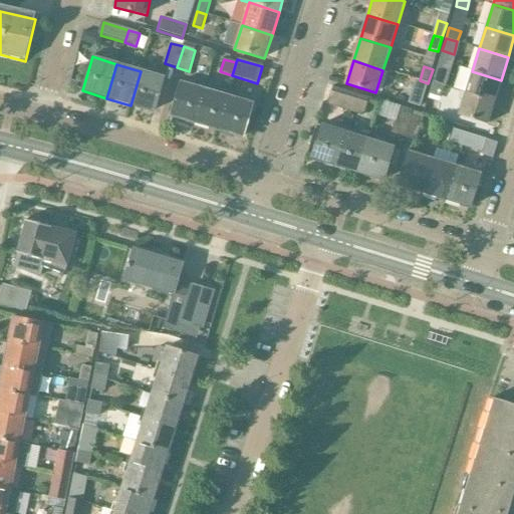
[(164,77),(141,71),(131,105),(154,111),(164,77)]
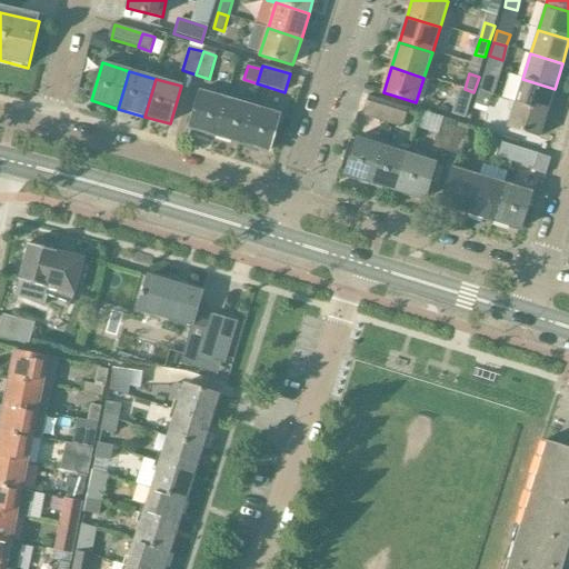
[(555,89),(522,79),(515,102),(547,112),(555,89)]
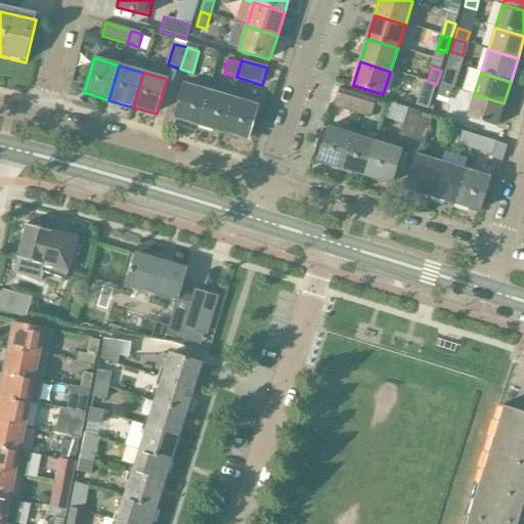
[(444,74),(441,84),(452,88),(455,77),(444,74)]
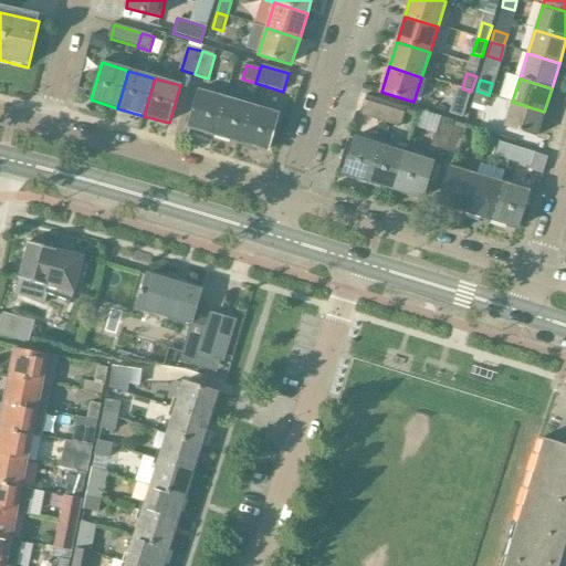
[(463,118),(471,92),(462,88),(458,87),(450,115),(463,118)]
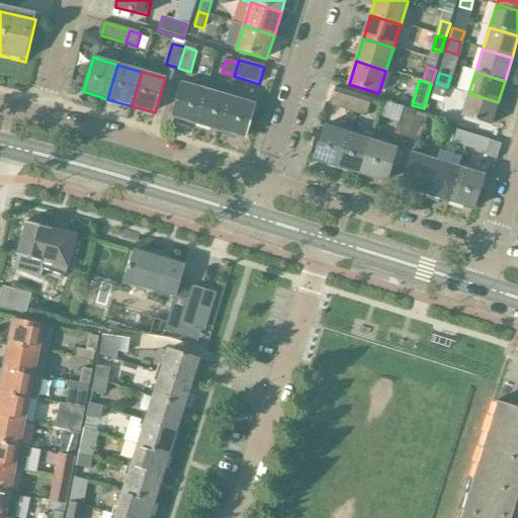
[(197,124),(206,91),(182,83),(172,117),(197,124)]
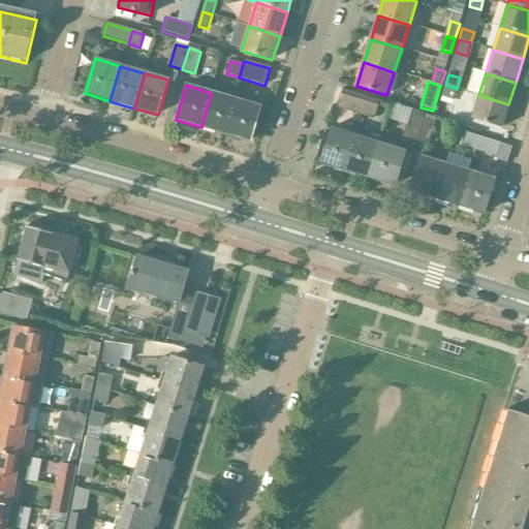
[(457,89),(445,85),(440,97),(452,101),(457,89)]
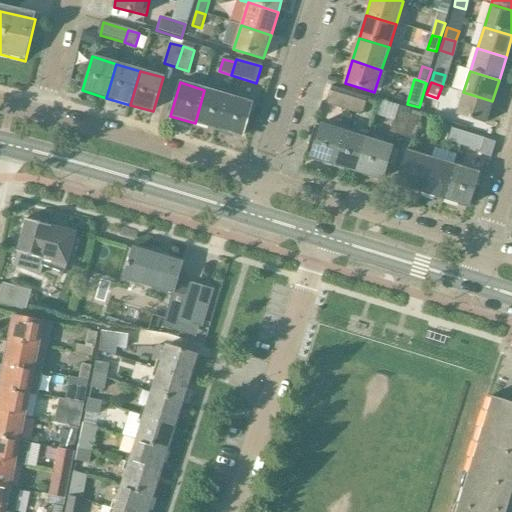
[(218,130),(228,96),(204,90),(195,123),(218,130)]
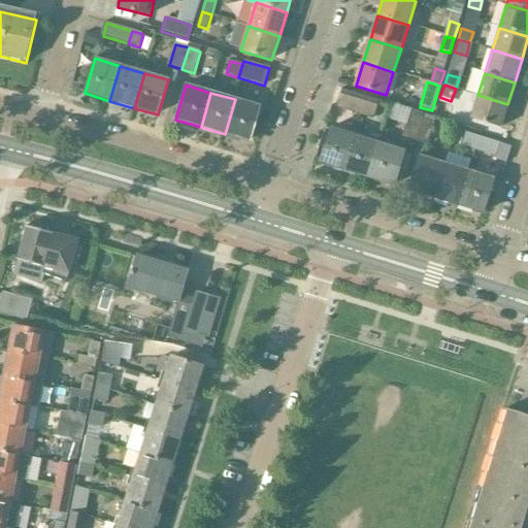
[(500,128),(507,104),(477,95),(470,119),(500,128)]
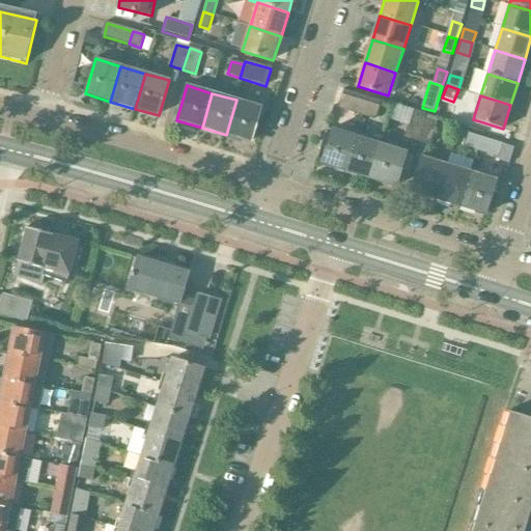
[(343,110),(365,116),(368,104),(346,98),(343,110)]
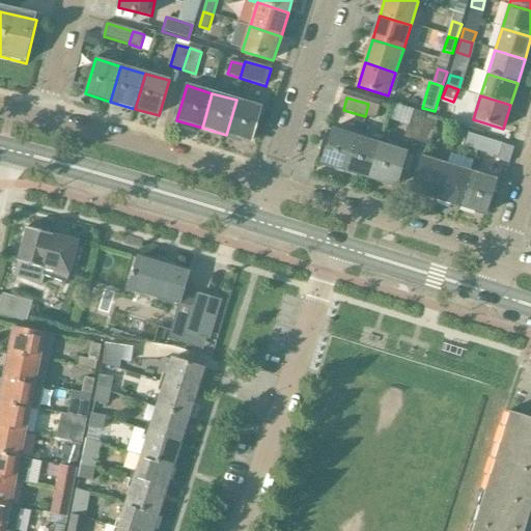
[(236,100),(226,135),(251,142),(261,107),(236,100)]
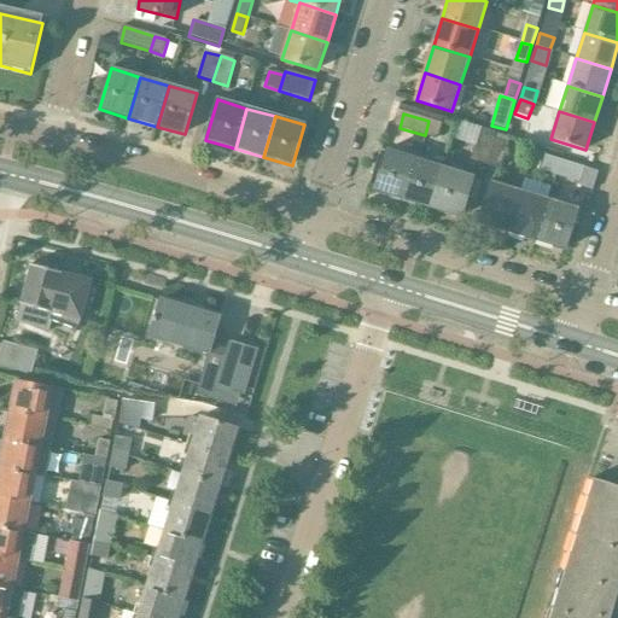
[(429,121),(425,135),(438,139),(443,124),(429,121)]
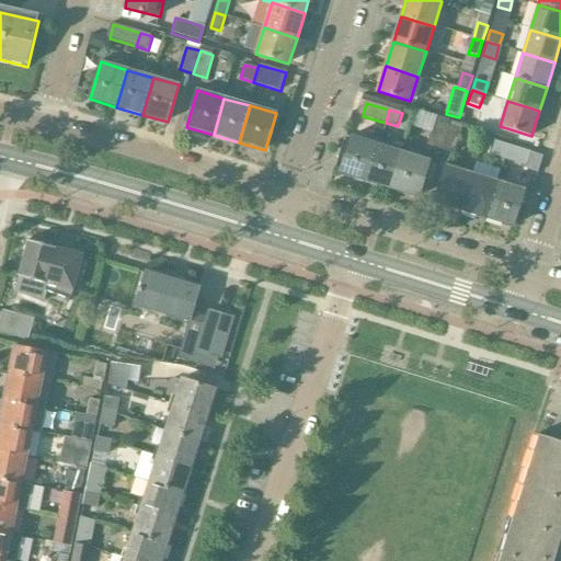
[(474,118),(472,127),(484,132),(488,123),(474,118)]
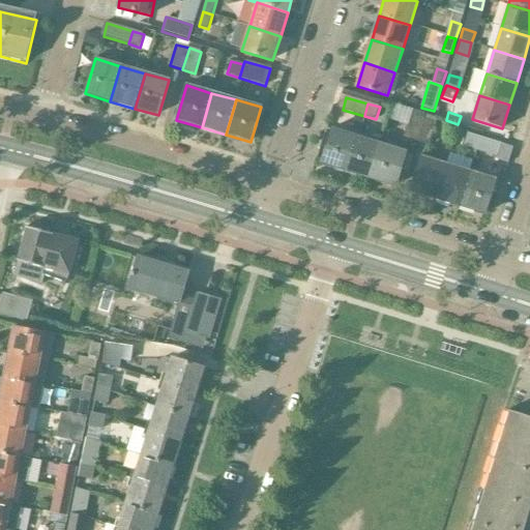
[(405,137),(418,141),(424,121),(412,117),(405,137)]
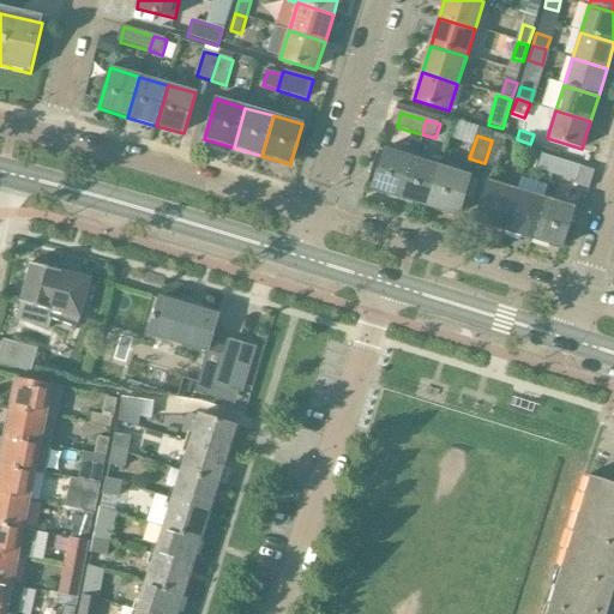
[(492,140),(485,163),(498,168),(506,144),(492,140)]
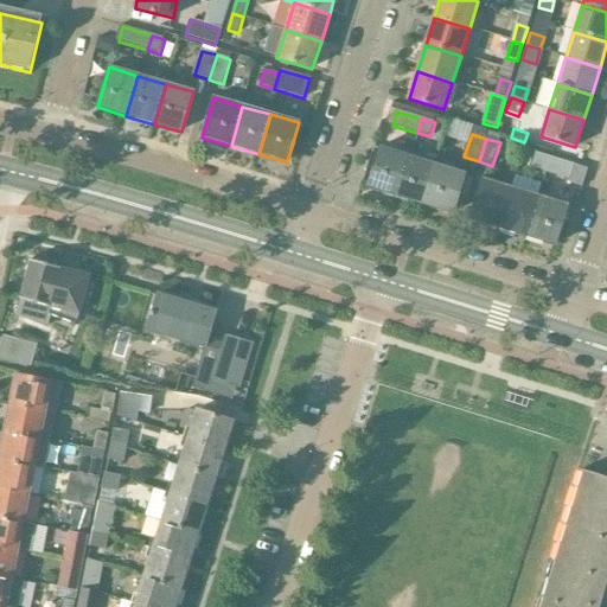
[(368,187),(397,197),(409,157),(381,148),(368,187)]
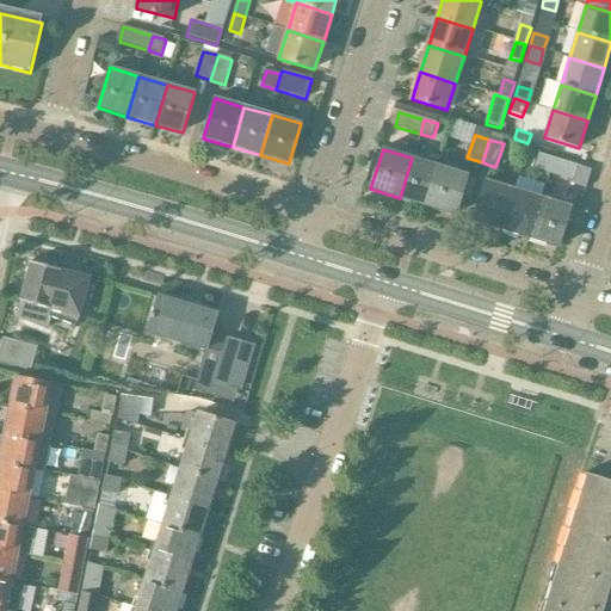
[(536,168),(550,173),(554,159),(539,155),(536,168)]
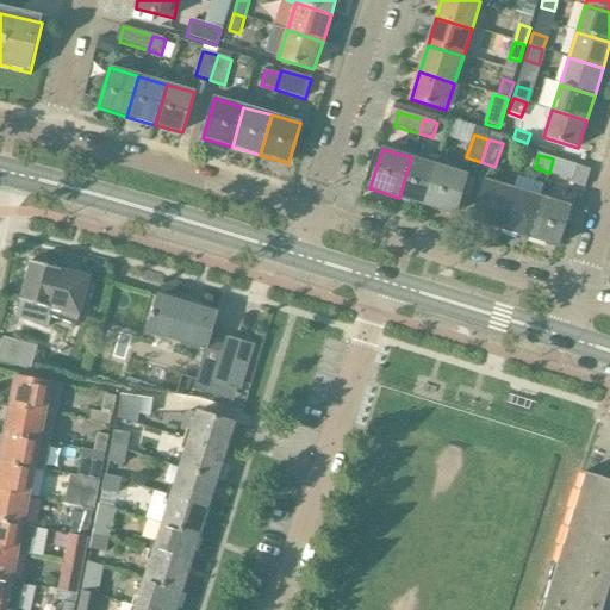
[(427,206),(439,167),(411,157),(399,198),(427,206)]
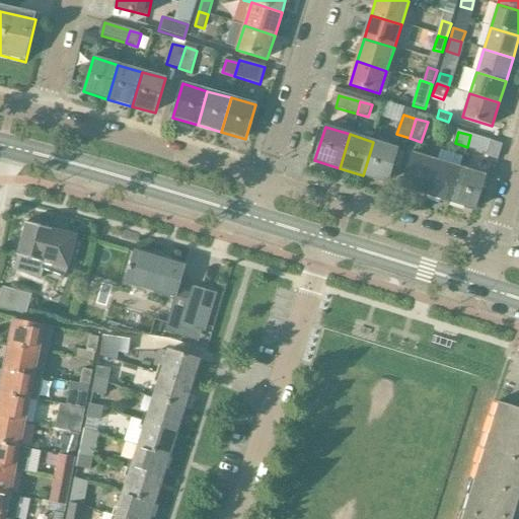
[(470,135),(467,147),(487,153),(491,141),(470,135)]
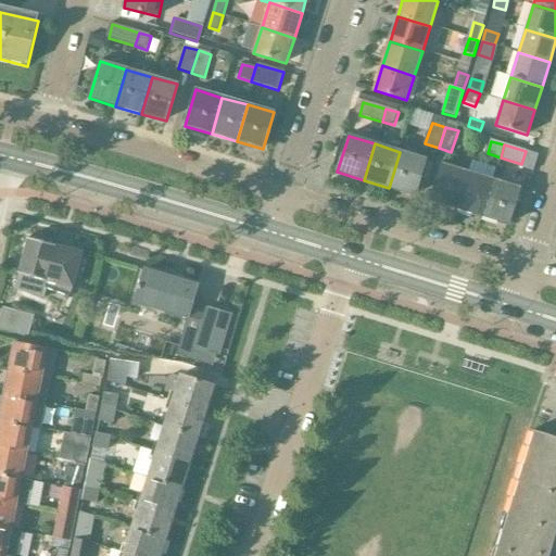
[(426,160),(400,152),(389,188),(414,196),(426,160)]
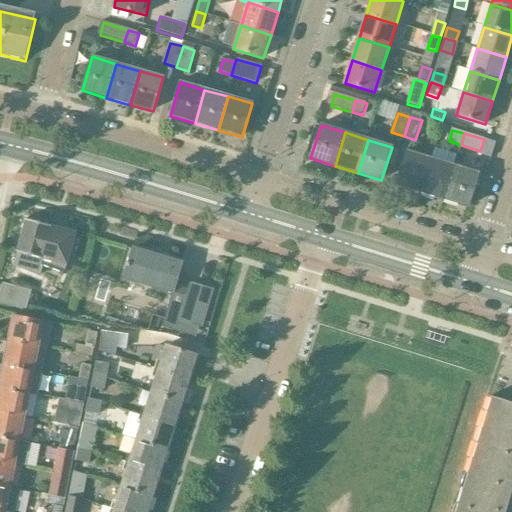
[(473,170),(479,151),(444,141),(439,159),(473,170)]
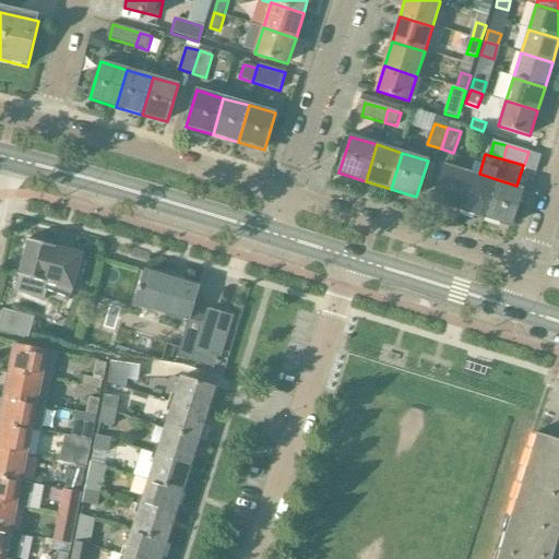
[(460,211),(471,174),(443,165),(432,202),(460,211)]
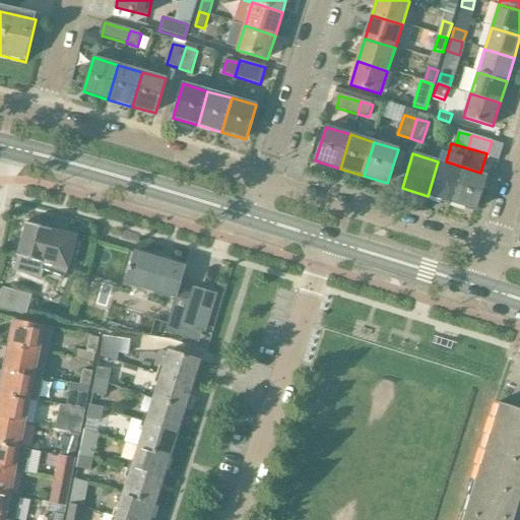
[(451,203),(461,169),(438,161),(428,196),(451,203)]
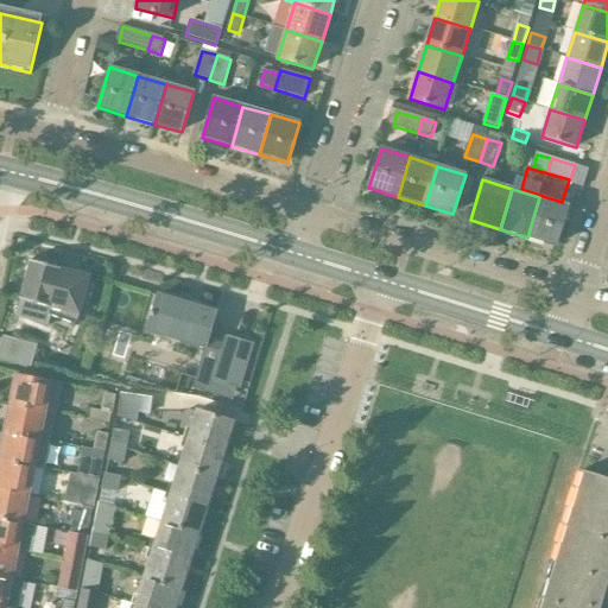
[(539,197),(527,238),(556,246),(569,207),(539,197)]
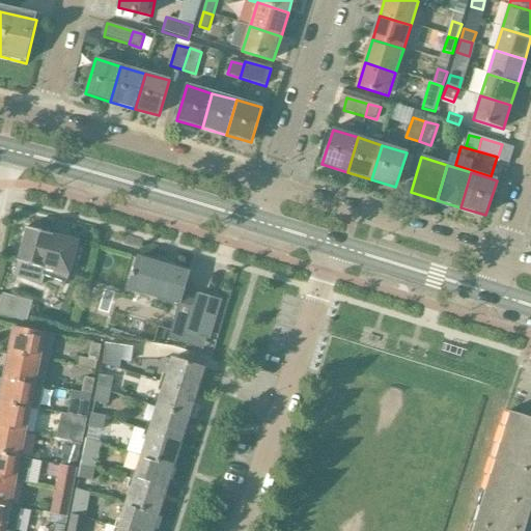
[(25,227),(17,260),(12,276),(39,287),(43,274),(65,282),(67,275),(77,240),(40,230),(42,229),(27,225),(27,227),(25,227)]
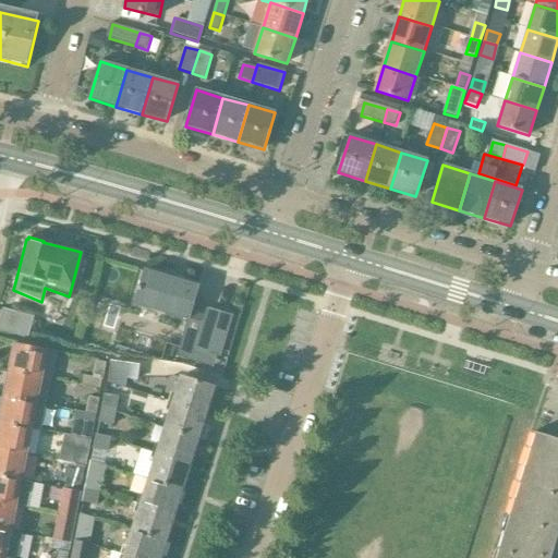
[(143,271),(134,302),(187,318),(205,323),(208,310),(192,305),(197,287),(143,271)]
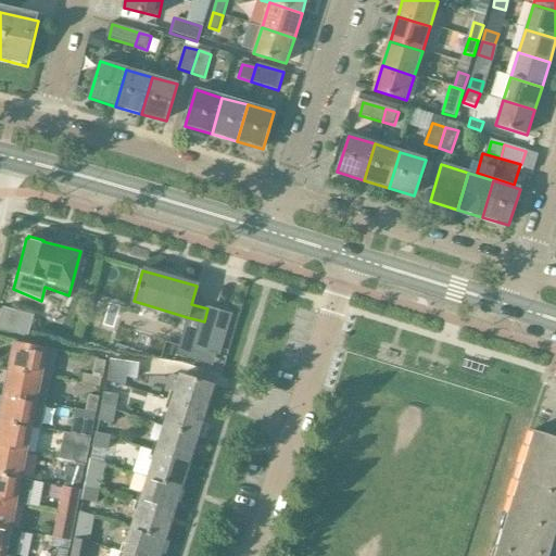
[(0,329),(26,336),(32,316),(1,307),(0,312),(0,329)]
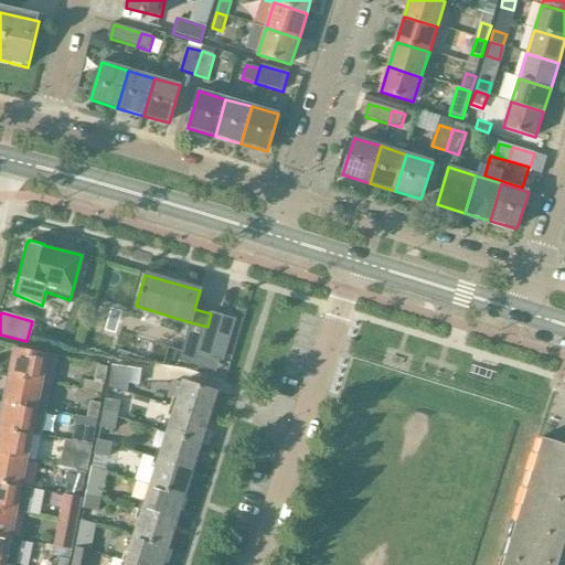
[(208,327),(200,353),(222,360),(234,320),(211,313),(208,327)]
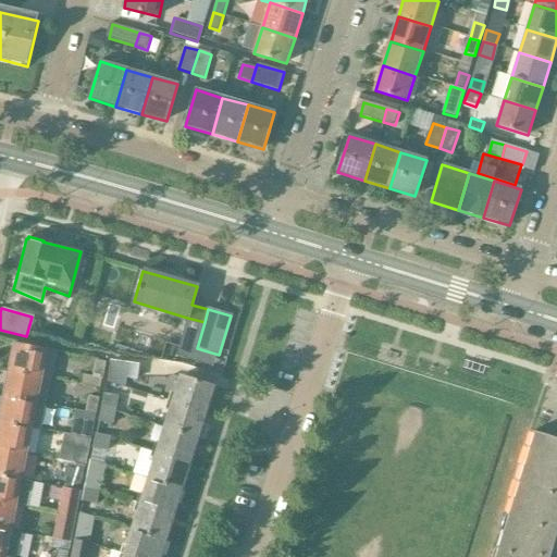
[(57,351),(13,343),(8,369),(51,378),(57,351)]
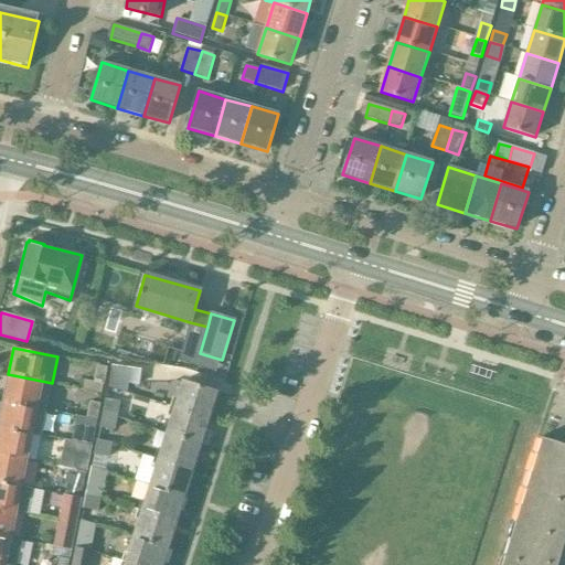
[(107,368),(97,365),(94,382),(104,383),(107,368)]
